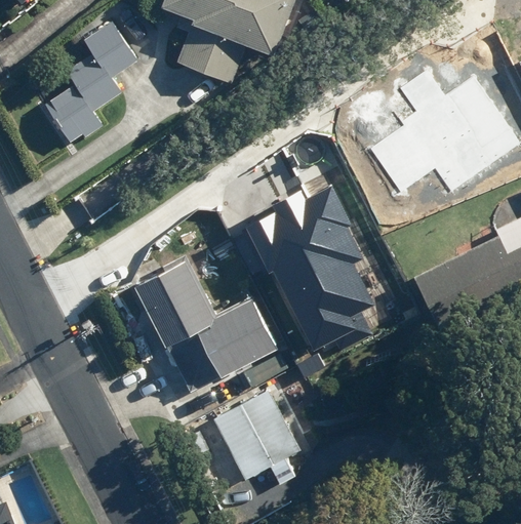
[(163,0),(161,5),(181,12),(174,27),(187,32),(174,63),(231,84),(246,44),(275,54),(294,0),(163,0)]
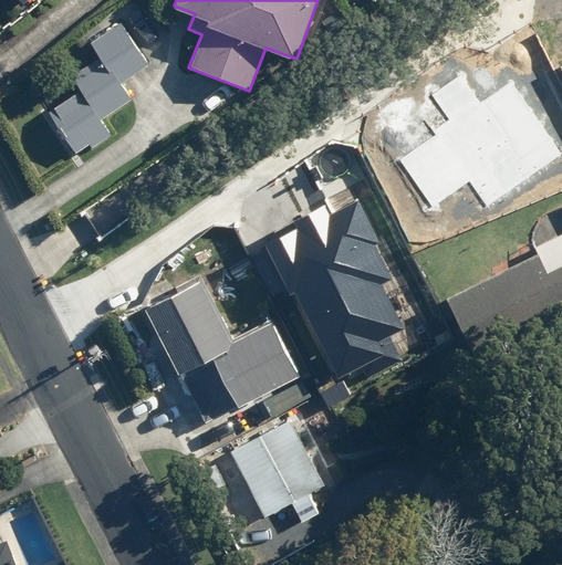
[(118,23),(89,43),(99,59),(70,77),(79,90),(48,112),(75,153),(89,145),(92,148),(110,137),(99,121),(131,100),(120,84),(147,66),(118,23)]
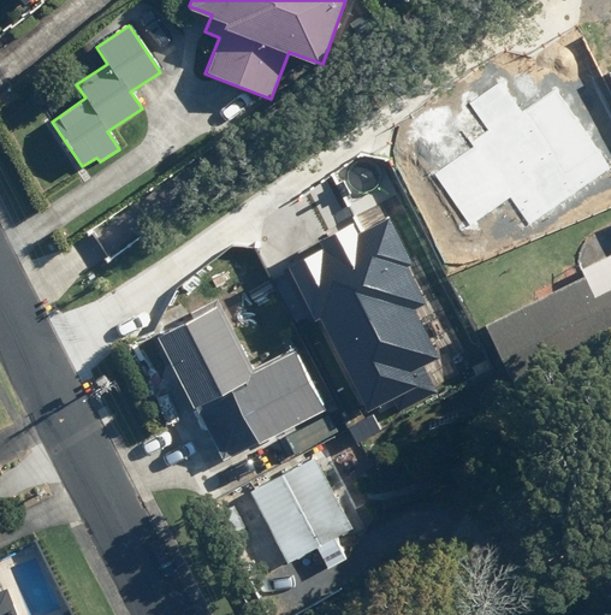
[(491,135),(426,182),(463,232),(510,199),(528,224),(604,170),(550,95),(521,116),(498,84),(469,105),(491,135)]
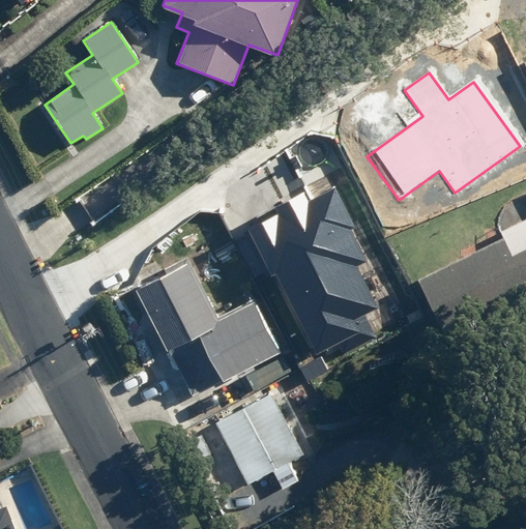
[(239,227),(310,368),(371,338),(360,316),(374,310),(351,265),(364,258),(330,190),(302,205),(298,198),(239,227)]
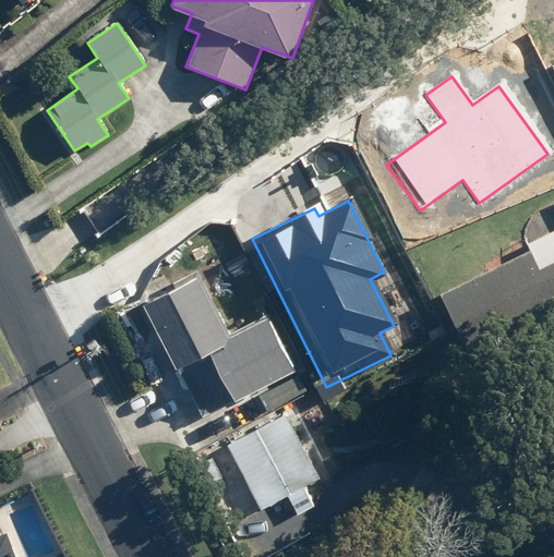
[(528,250),(440,294),(470,355),(553,314),(553,229),(526,244),(528,250)]
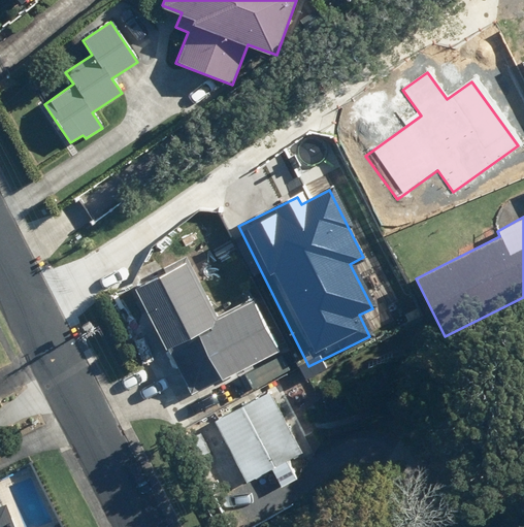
[(187,261),(135,288),(191,395),(281,350),(254,298),(216,318),(187,261)]
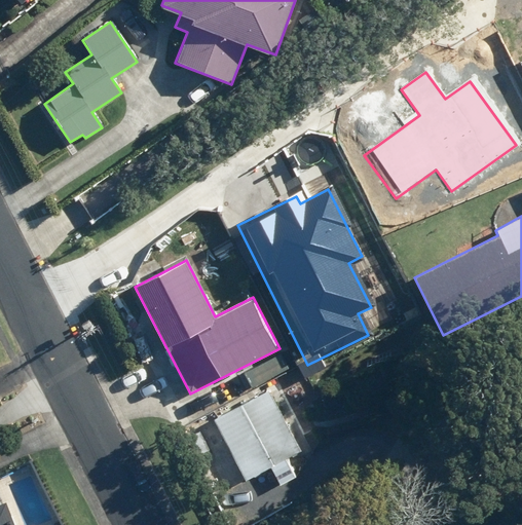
[(267,390),(212,421),(246,481),(301,450),(267,390)]
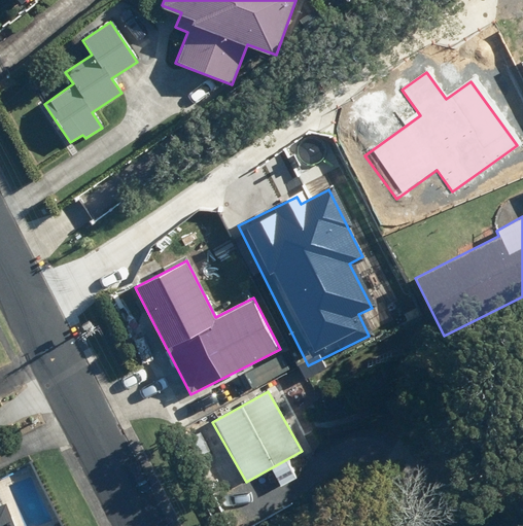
[(13,525),(4,503),(0,505),(0,525),(13,525)]
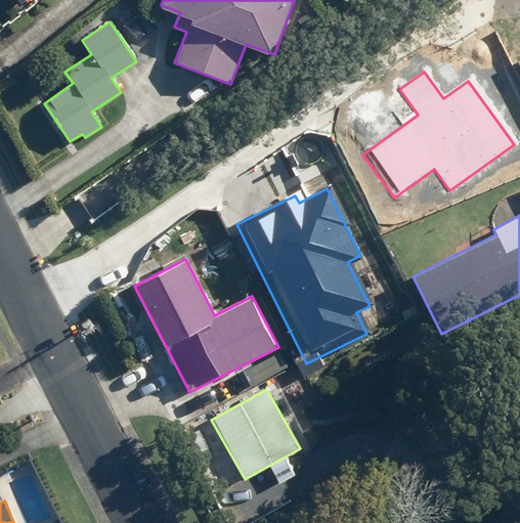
All buildings are outlined.
